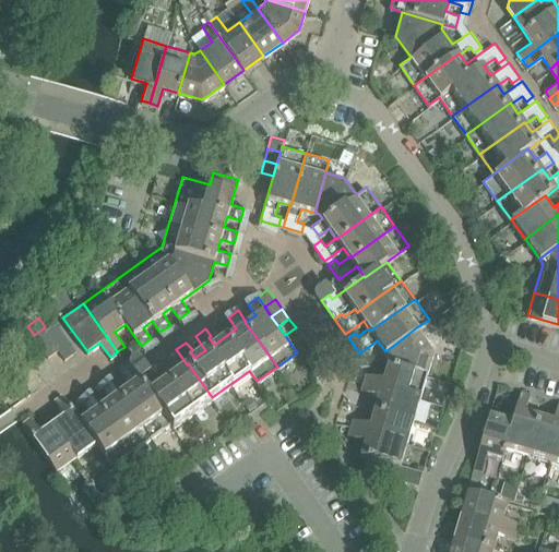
[(45,327),(51,338),(62,331),(56,322),(55,321),(45,327)]
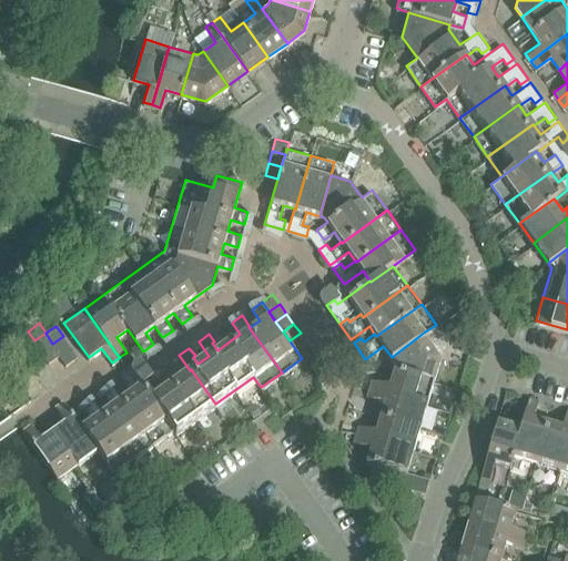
[(52,344),(46,333),(34,340),(41,352),(52,344)]
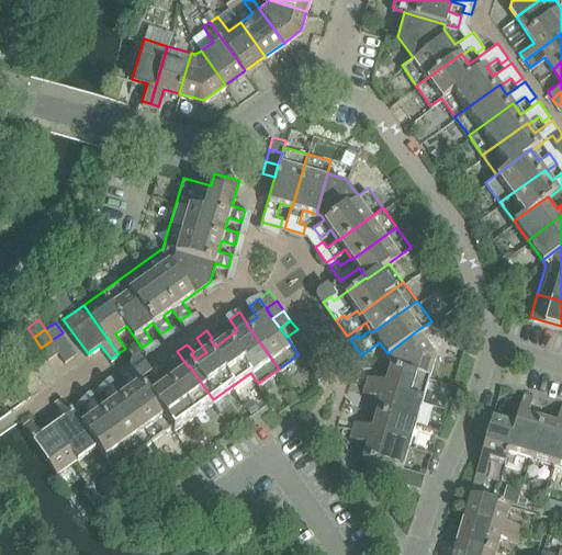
[(391,358),(389,363),(429,375),(437,350),(422,329),(388,353),(391,358)]
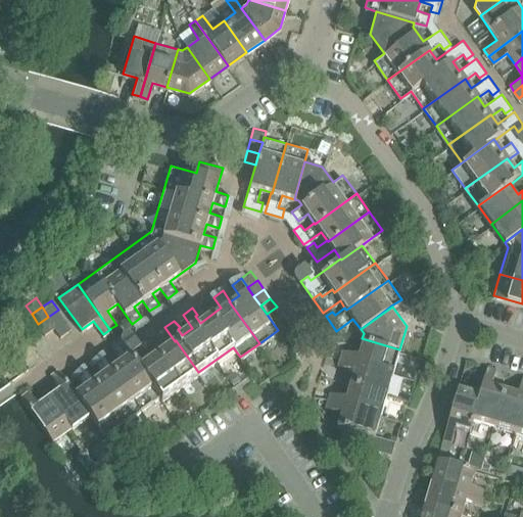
[(48,317),(54,326),(64,318),(58,310),(48,317)]
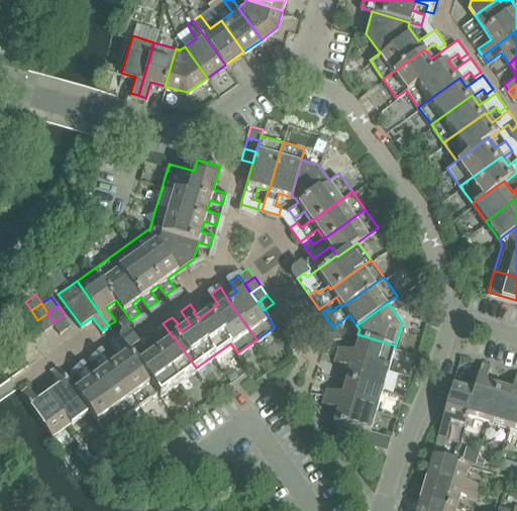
[(54,322),(47,313),(37,320),(44,328),(54,322)]
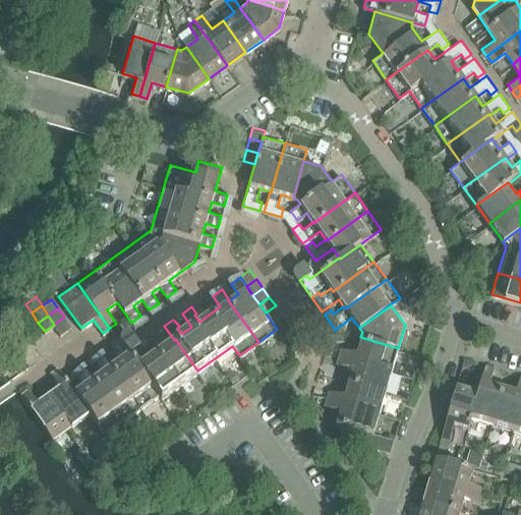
[(70,326),(64,317),(54,325),(60,333),(70,326)]
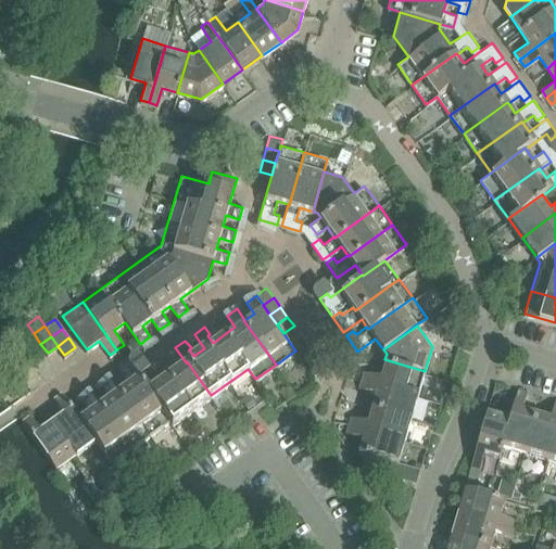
[(156,361),(166,375),(167,375),(192,409),(211,395),(187,361),(186,362),(175,370),(169,362),(172,361),(166,354),(156,361)]
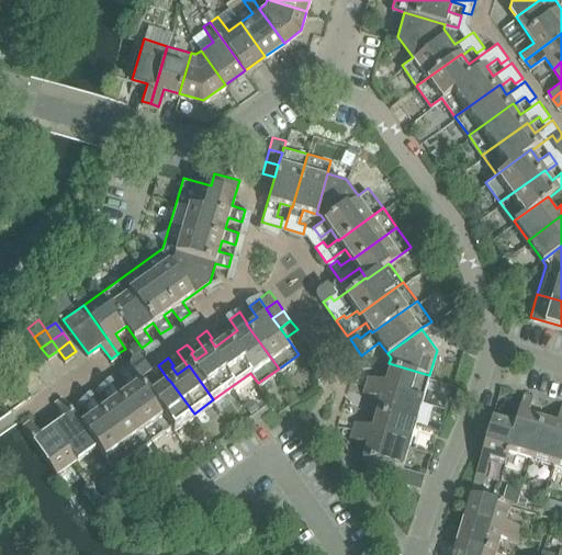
[(120,394),(153,438),(171,425),(173,428),(194,414),(169,380),(168,380),(158,387),(154,380),(155,378),(142,360),(131,367),(132,369),(122,375),(130,386),(121,393),(120,394)]
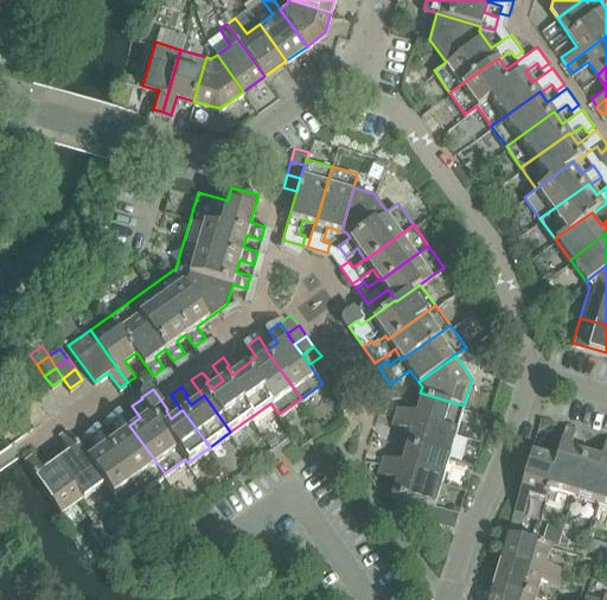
[(397,403),(394,412),(457,431),(464,406),(420,393),(415,408),(397,403)]
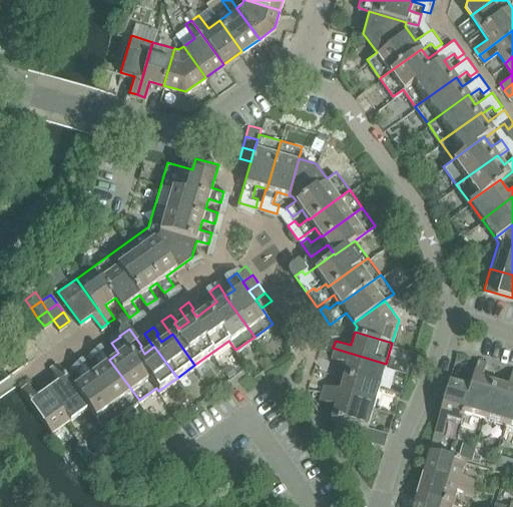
[(347,361),(343,374),(380,385),(386,364),(333,348),(331,356),(347,361)]
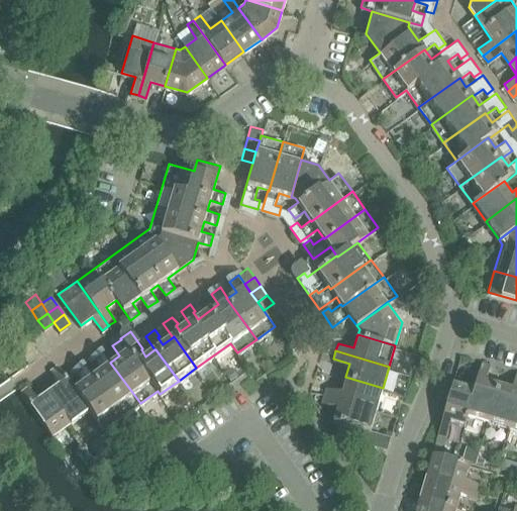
[(93,375),(122,416),(140,403),(110,363),(111,362),(104,351),(95,358),(102,369),(94,375),(93,375)]
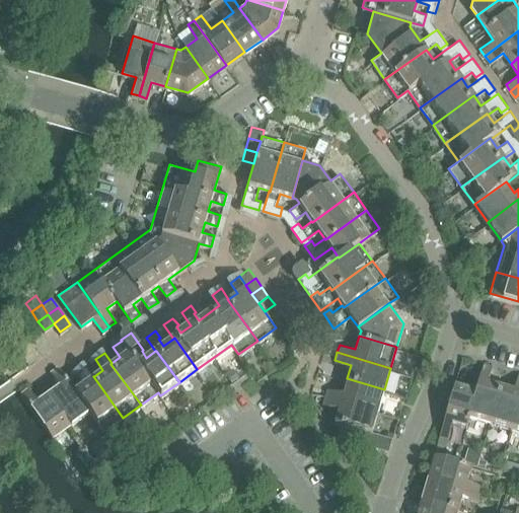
[(490,421),(501,383),(488,379),(492,363),(484,361),(475,388),(476,388),(468,414),(469,415),(490,421)]
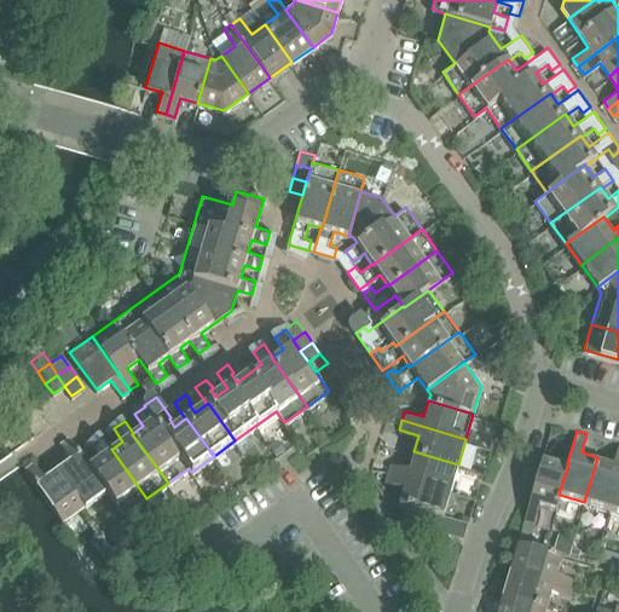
[(85,504),(105,489),(106,489),(90,465),(69,434),(59,440),(71,457),(58,467),(85,504)]
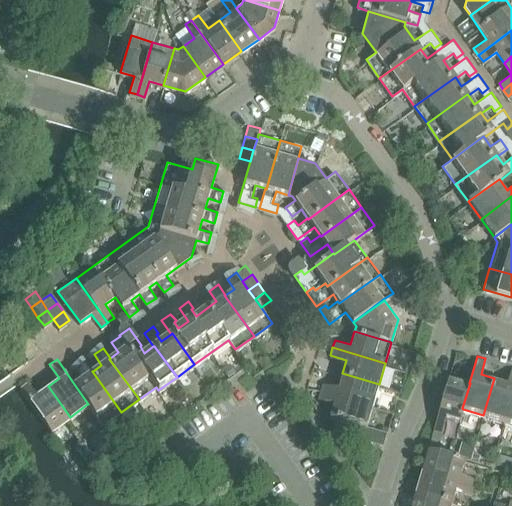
[(83,377),(74,384),(88,404),(87,404),(103,425),(121,412),(92,371),(93,371),(85,360),(76,367),(83,377)]
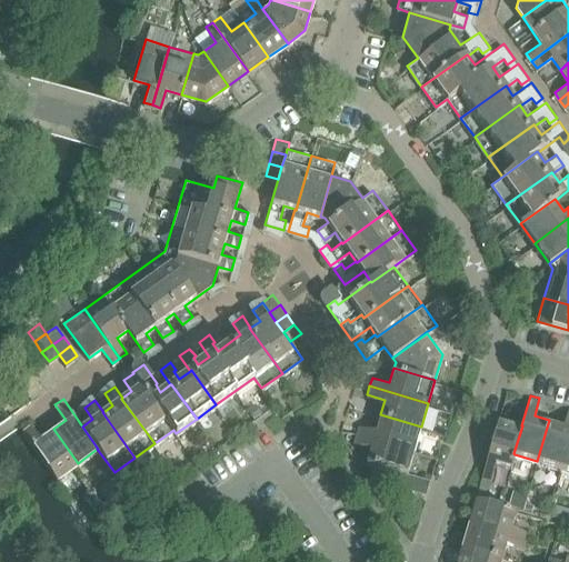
[(560,468),(568,435),(568,407),(563,424),(549,420),(537,461),(560,468)]
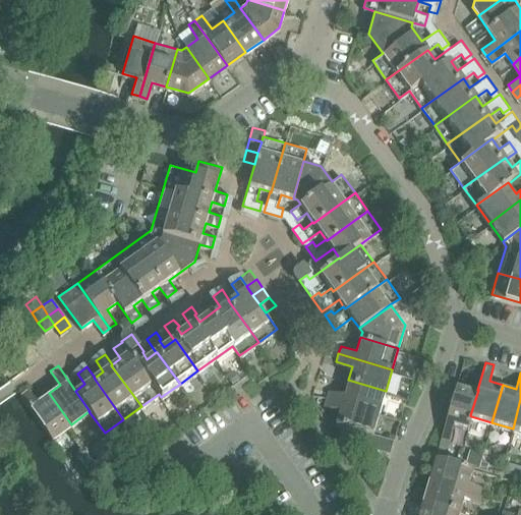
[(328,388),(326,396),(379,411),(386,391),(348,380),(344,393),(328,388)]
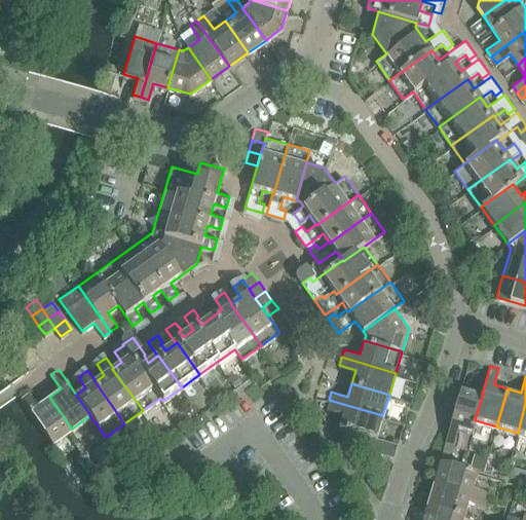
[(483,394),(482,394),(460,387),(445,441),(453,444),(458,428),(473,432),(476,420),(475,419),(483,394)]
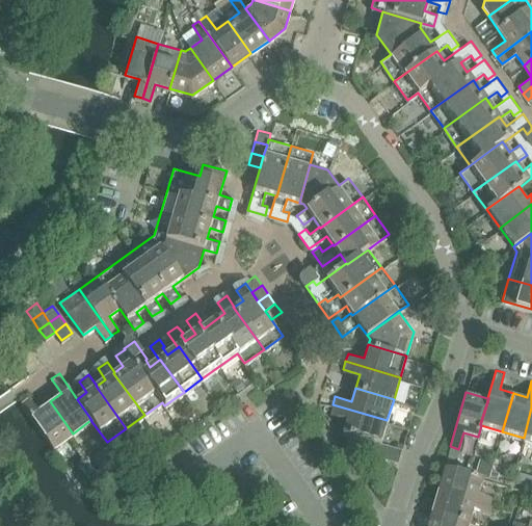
[(73,434),(50,401),(38,409),(28,395),(21,401),(54,447),(73,434)]
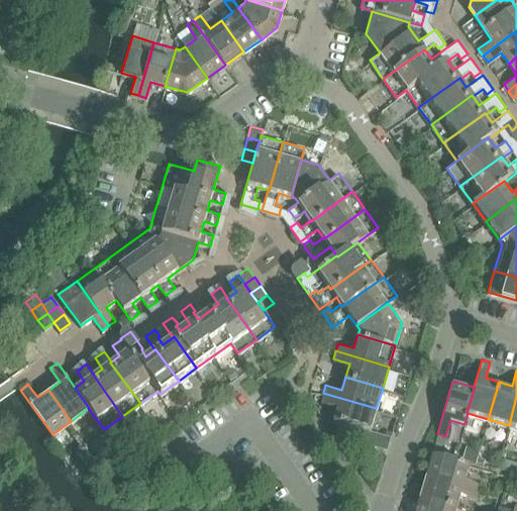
[(367,442),(370,430),(376,408),(323,393),(321,401),(336,405),(332,419),(338,421),(335,433),(367,442)]
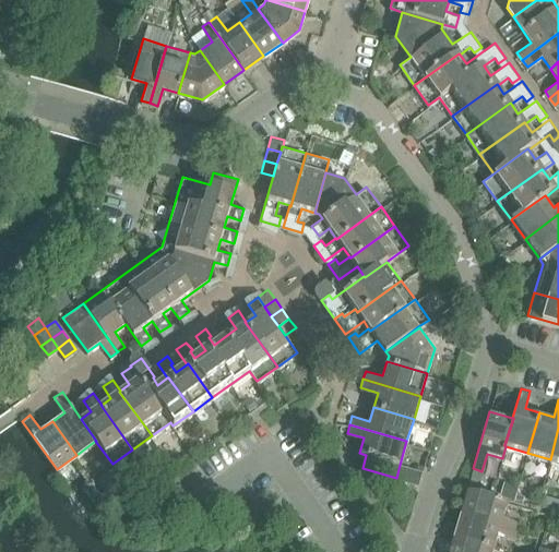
[(507,500),(466,489),(460,512),(518,529),(520,520),(502,515),(507,500)]
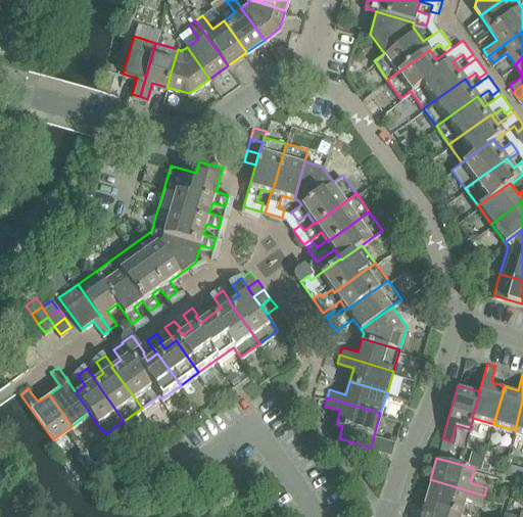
[(484,496),(430,479),(424,501),(462,512),(465,499),(481,503),(484,496)]
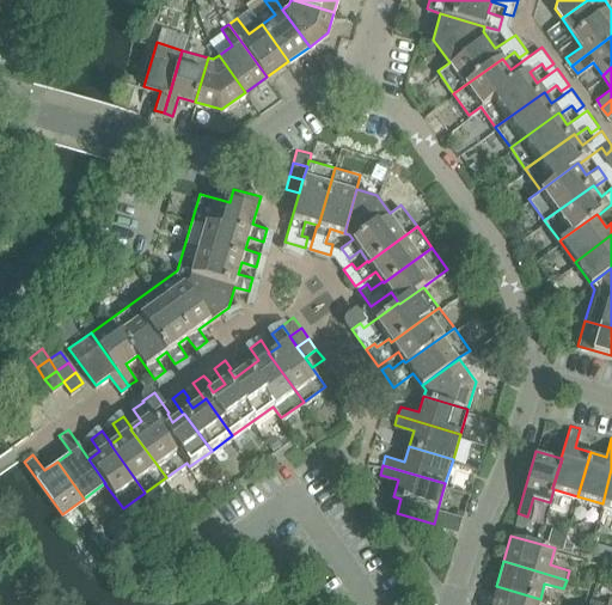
[(496,586),(490,604),(538,604),(540,599),(496,586)]
